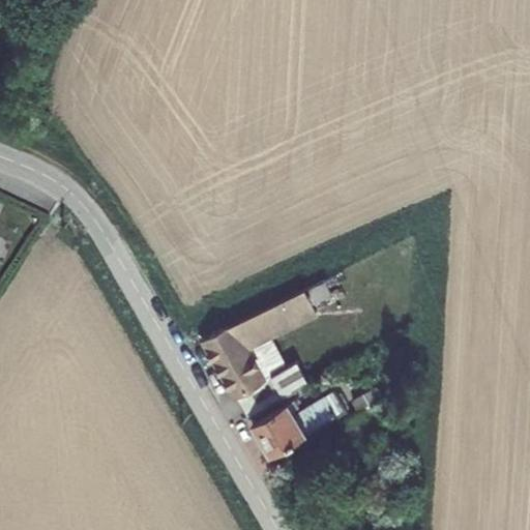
[(237,399),(267,380),(251,350),(273,340),(320,317),(315,305),(334,295),(327,280),(202,343),(235,400),(237,399)]
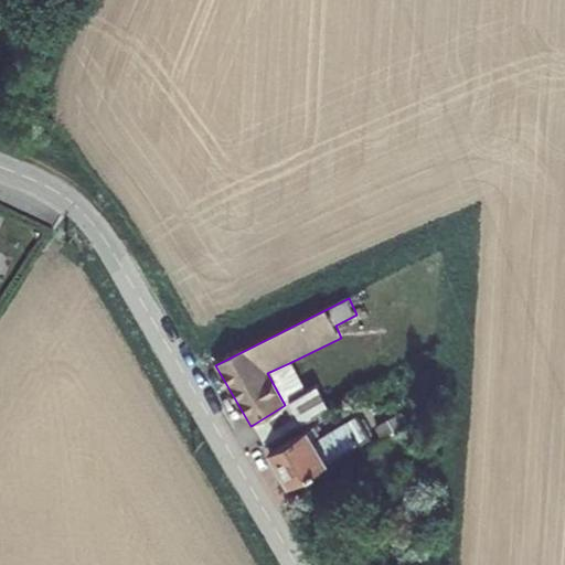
[(285,405),(307,392),(291,362),(267,373),(285,405)]
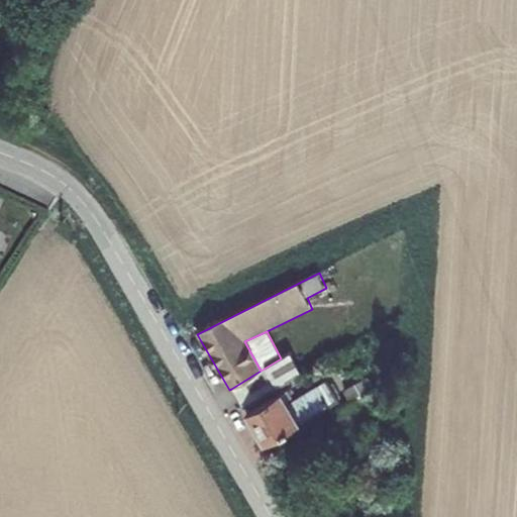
[(281,358),(261,371),(231,389),(242,408),(288,383),(287,382),(302,374),(291,352),(281,358)]
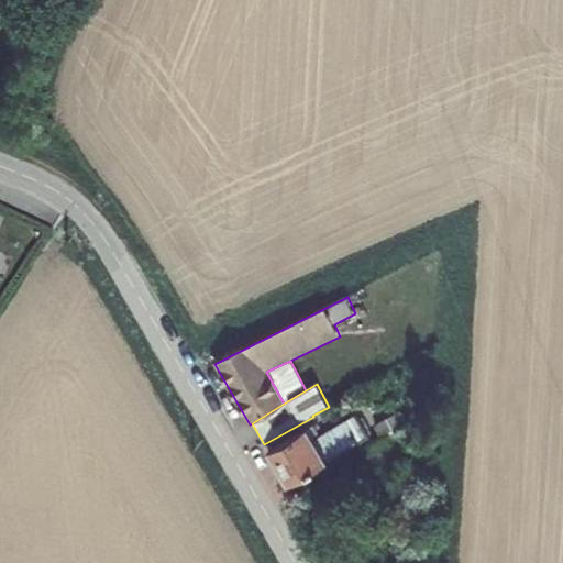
[(313,440),(308,429),(267,454),(286,488),(371,438),(356,414),(321,435),(313,440)]
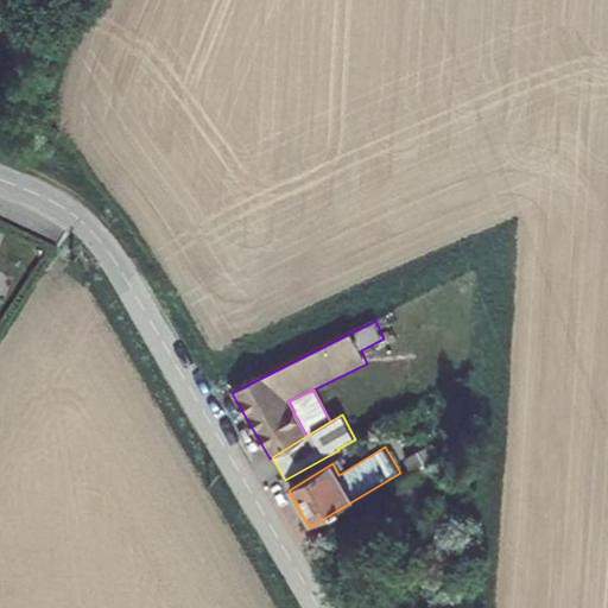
[(340,460),(333,463),(339,475),(347,470),(340,460)]
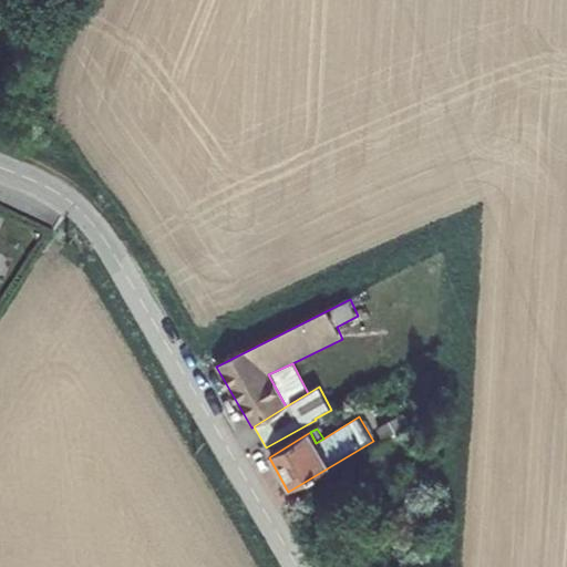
All buildings are outlined.
